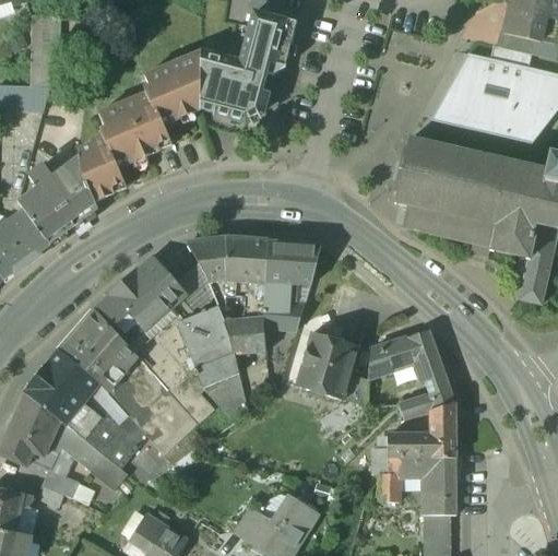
[(510,0),(503,31),(503,34),(534,40),(539,42),(545,19),(557,21),(557,0),(510,0)]
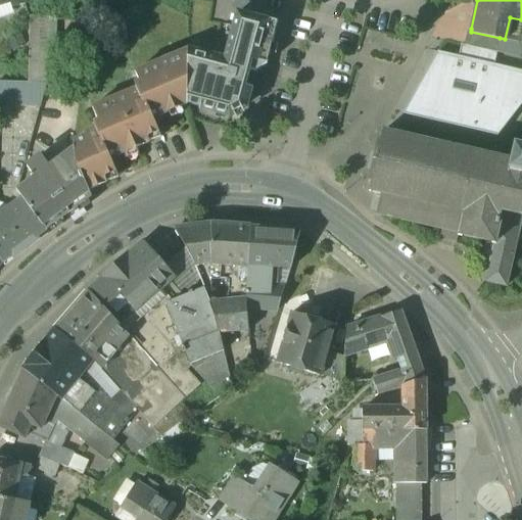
[(268,62),(279,19),(239,10),(226,58),(188,49),(187,102),(231,113),(246,105),(254,71),(268,62)]
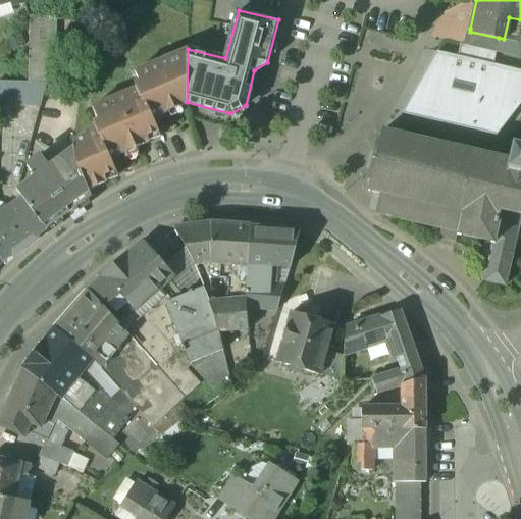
[(55,15),(30,14),(29,80),(47,81),(54,80),(55,15)]
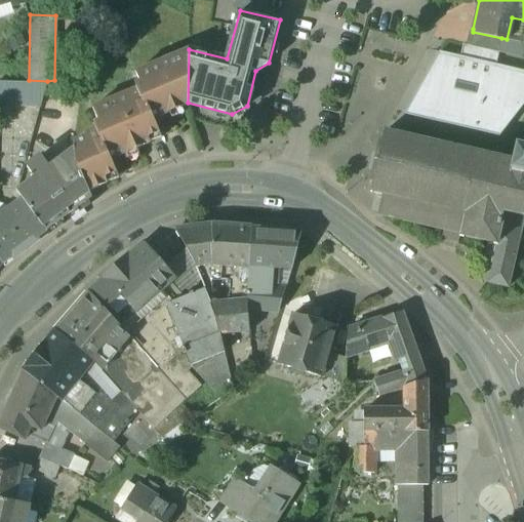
[(501,38),(473,32),(473,29),(469,28),(466,43),(498,50),(501,38)]
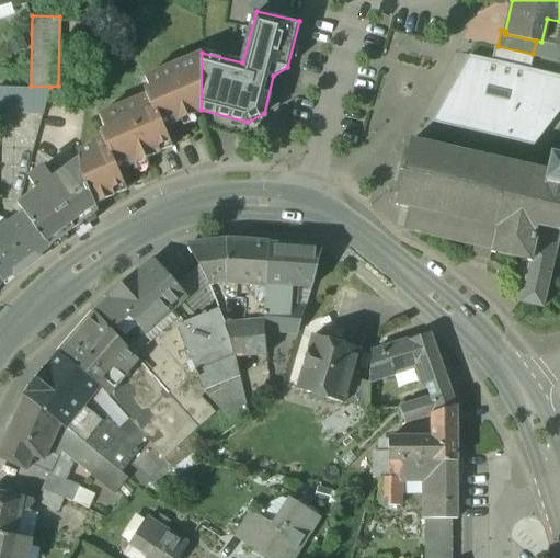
[(559,46),(536,41),(533,54),(559,60),(559,46)]
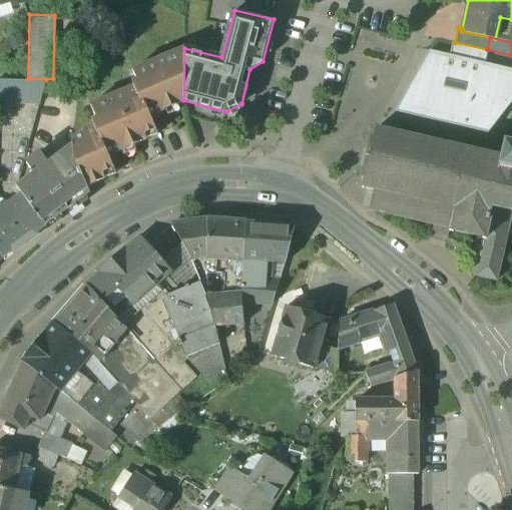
[(487,49),(455,42),(452,53),(484,60),(487,49)]
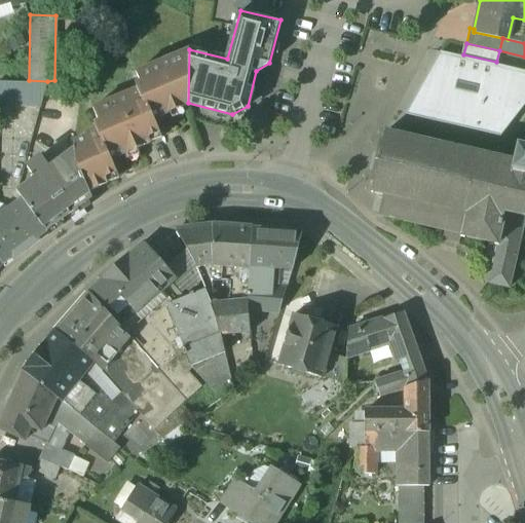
[(96,126),(84,132),(85,135),(74,140),(74,147),(75,147),(76,161),(88,189),(108,181),(105,176),(116,171),(111,157),(150,141),(148,136),(159,131),(154,117),(188,103),(189,49),(136,70),(140,80),(136,82),(138,86),(92,106),(99,120),(95,122),(96,126)]
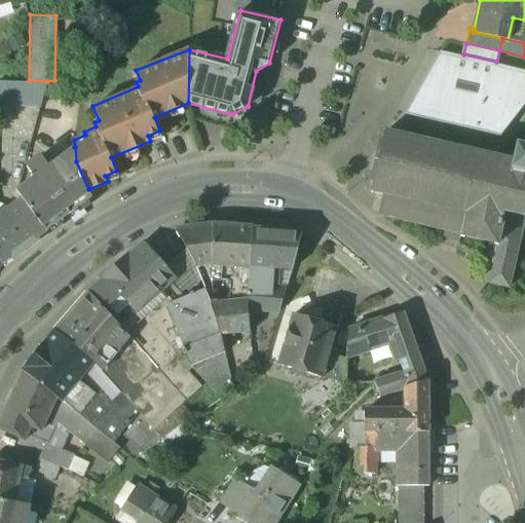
[(442,50),(406,114),(500,137),(524,102),(524,68),(496,62),(463,54),(442,50)]
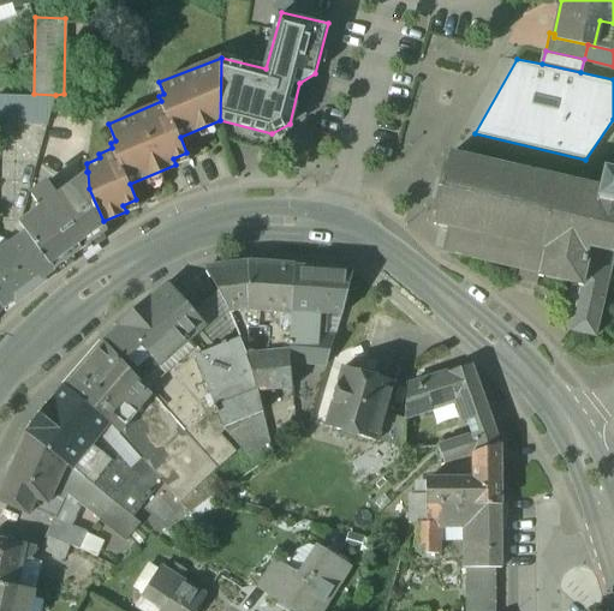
[(34,94),(0,93),(0,118),(48,120),(55,95),(34,94)]
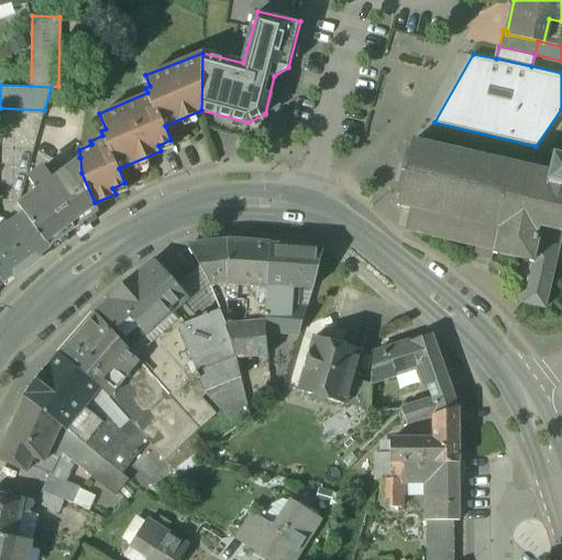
[(552,172),(412,139),(411,140),(411,149),(407,147),(396,194),(400,194),(398,205),(410,206),(405,229),(408,229),(432,234),(431,237),(436,237),(436,234),(454,239),(454,242),(458,242),(458,240),(473,243),(473,245),(475,245),(474,255),(492,259),(493,252),(522,260),(519,281),(527,282),(524,302),(544,305),(552,271),(561,273),(561,254),(557,254),(561,234),(561,160),(554,158),(552,172)]
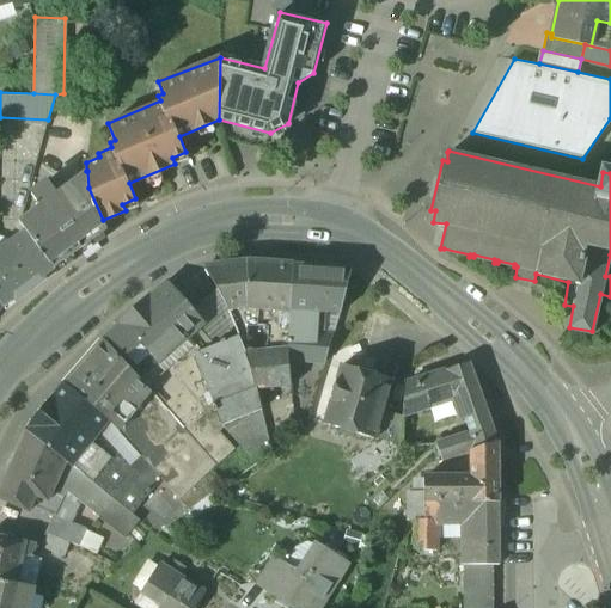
[(59,192),(49,179),(30,194),(40,206),(19,221),(26,229),(54,266),(107,228),(103,220),(89,188),(87,171),(86,171),(59,192)]
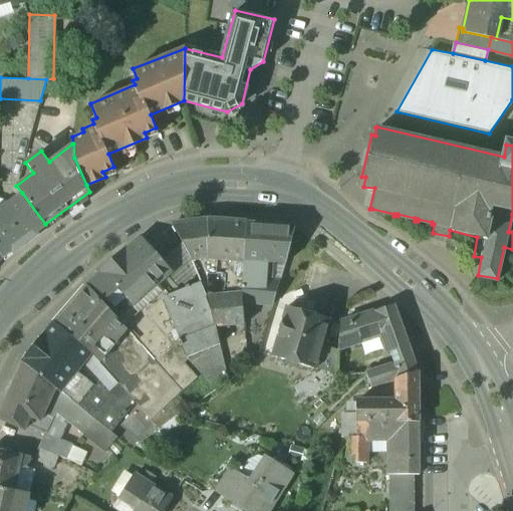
[(22,193),(0,209),(0,252),(2,256),(45,224),(22,193)]
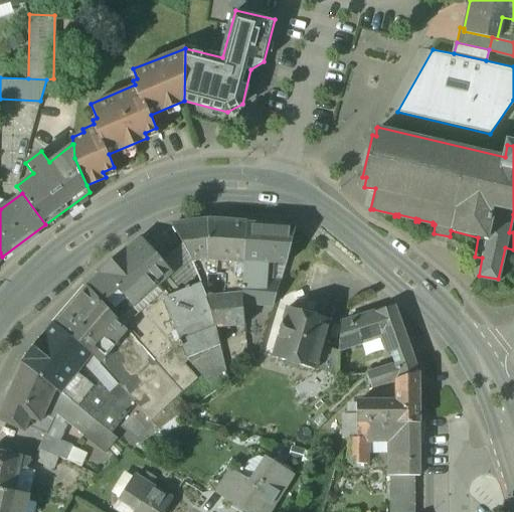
[(247,222),(209,219),(173,222),(191,250),(193,260),(212,259),(244,261),(247,222)]
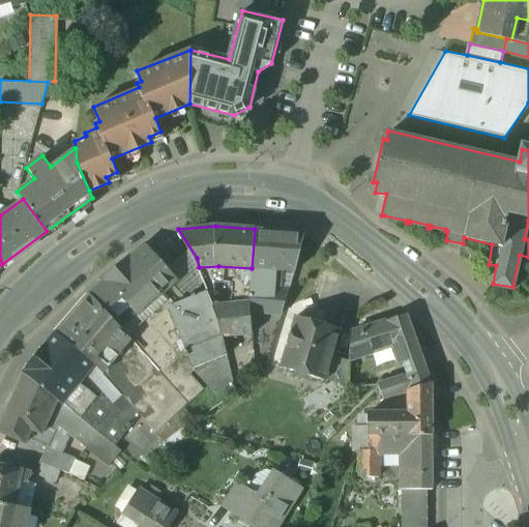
[(304,232),(255,229),(252,268),(251,286),(251,289),(268,290),(269,273),(264,272),(265,268),(295,270),(304,232)]
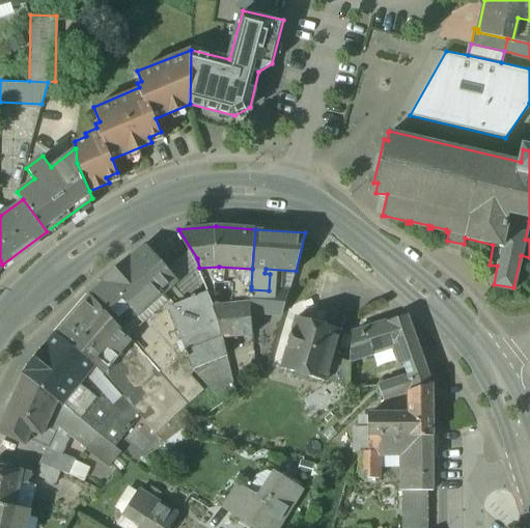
[(146,249),(140,255),(138,254),(132,260),(129,257),(90,293),(131,338),(145,326),(158,314),(151,308),(158,303),(155,300),(175,280),(146,249)]
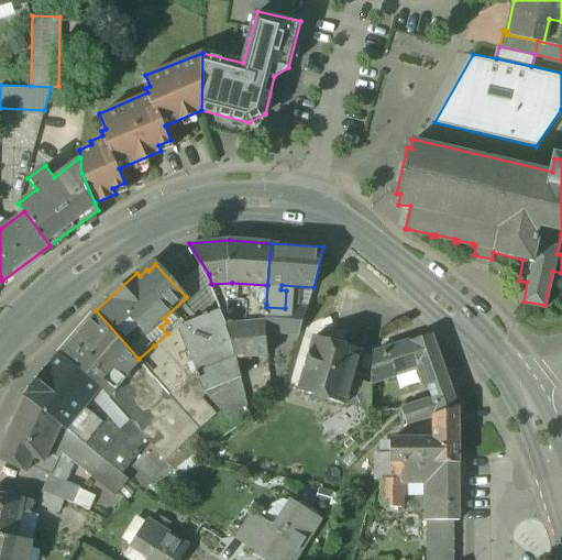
[(266,304),(256,304),(255,320),(265,319),(266,307),(266,304)]
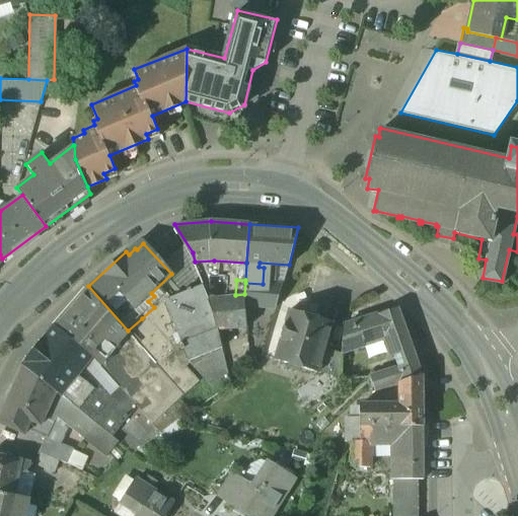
[(263,284),(245,283),(244,294),(243,303),(276,306),(282,285),(263,284)]
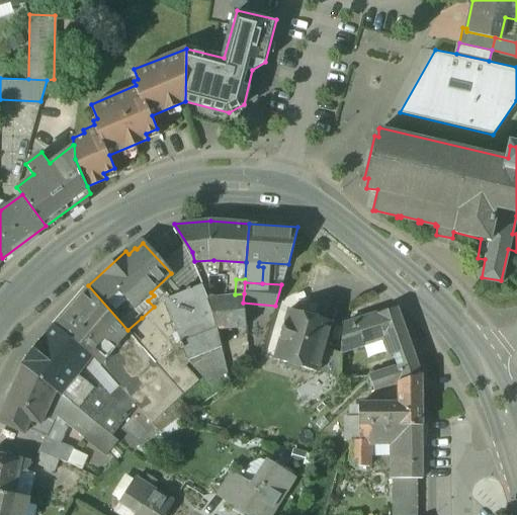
[(202,283),(191,287),(190,286),(187,287),(188,289),(180,292),(178,291),(175,295),(177,296),(165,299),(188,358),(222,345),(218,328),(213,312),(208,297),(202,283)]
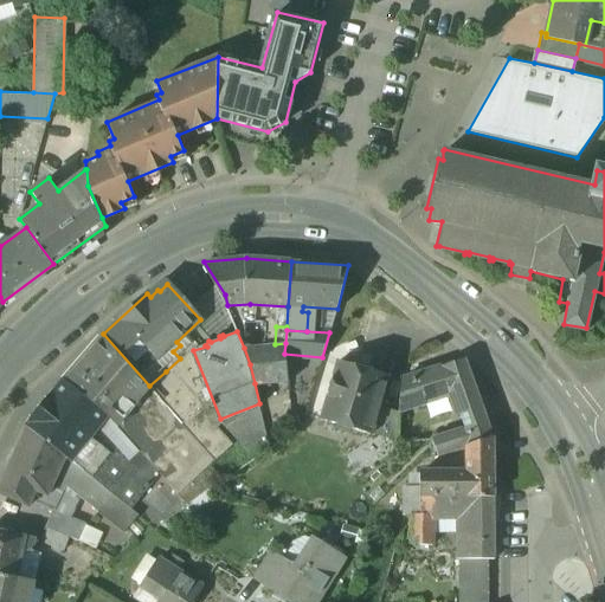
[(149,386),(103,334),(64,379),(104,412),(105,412),(117,426),(149,389),(149,386)]
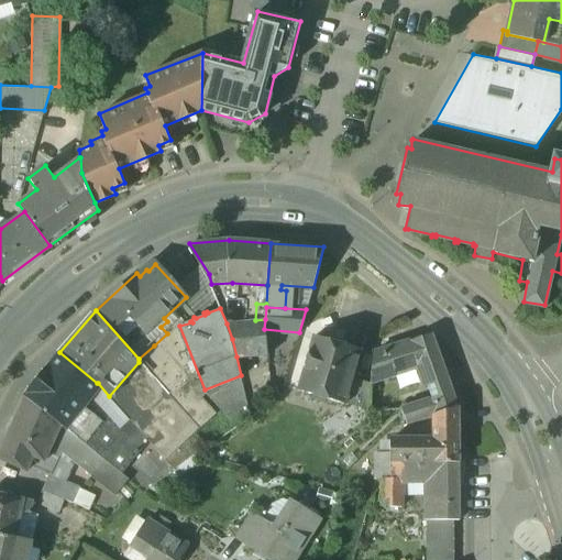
[(255,320),(227,324),(232,339),(237,357),(266,354),(264,329),(265,319),(255,320)]
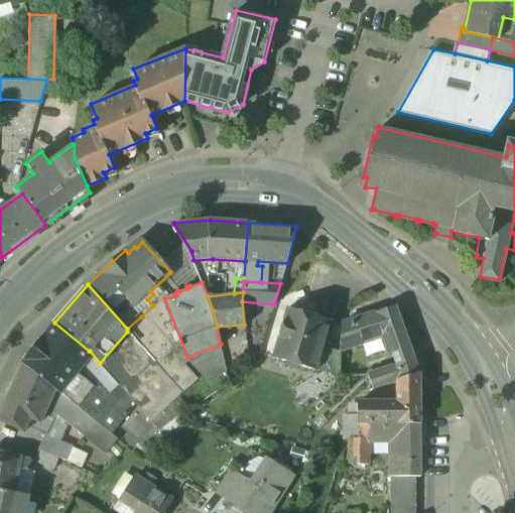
[(410,344),(398,310),(392,305),(353,318),(361,341),(385,332),(390,349),(410,344)]
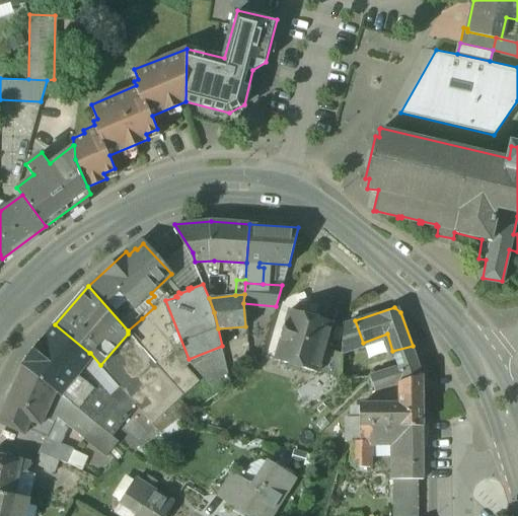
[(305,312),(305,314),(290,309),(281,340),(279,339),(277,345),(280,346),(276,358),(289,362),(291,365),(296,367),(300,365),(318,370),(324,349),(333,322),(316,317),(317,315),(305,312)]
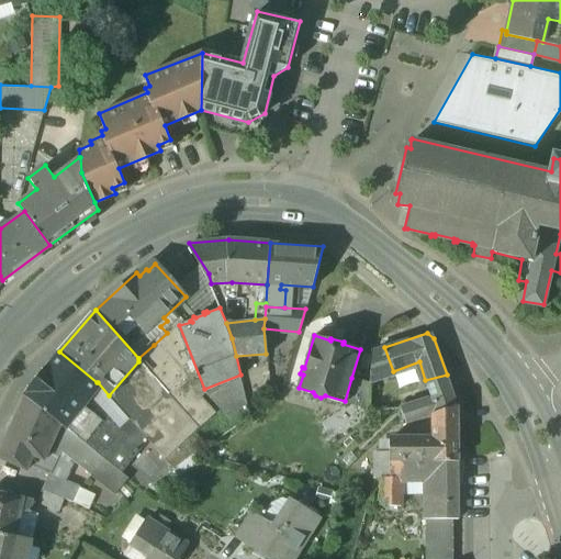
[(216,412),(154,345),(138,358),(138,361),(200,427),(216,412)]
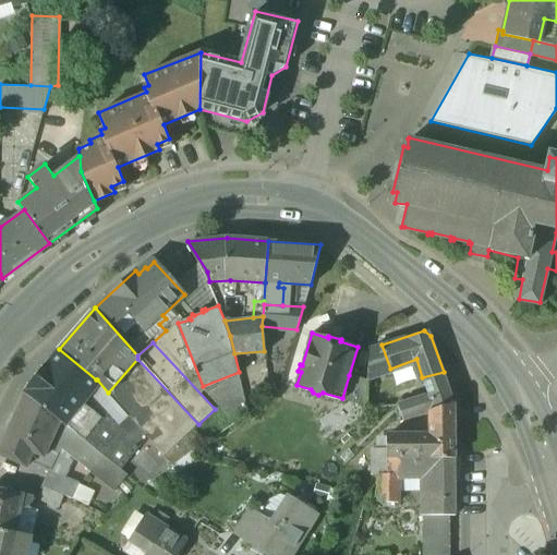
[(382,345),(368,349),(366,375),(383,371),(390,369),(382,345)]
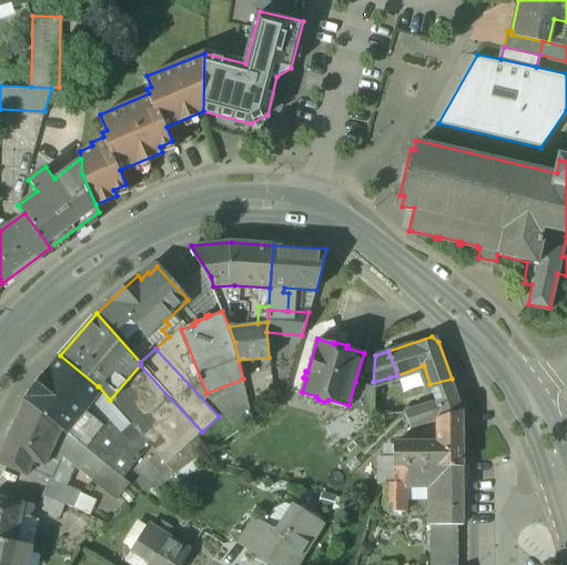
[(98,386),(60,355),(27,397),(62,427),(101,461),(107,455),(113,446),(98,433),(89,433),(72,420),(91,397),(98,386)]
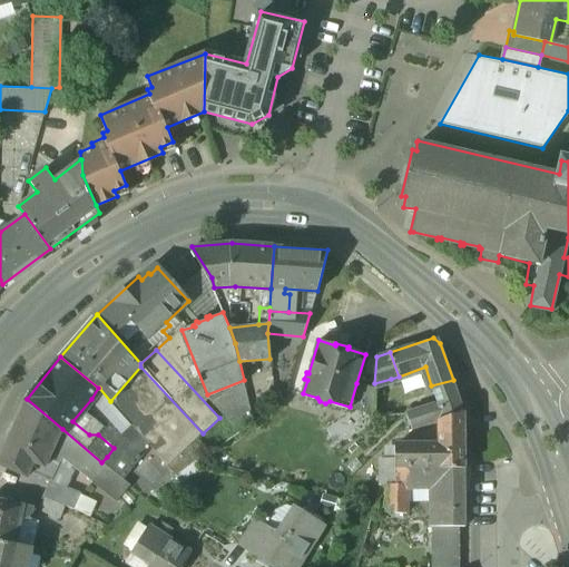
[(140,367),(110,401),(131,426),(168,466),(196,439),(203,433),(140,367)]
